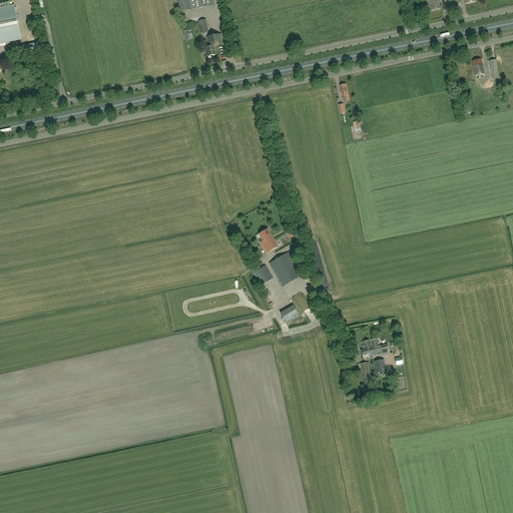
[(188,10),(213,6),(212,0),(177,0),(180,11),(188,10)]
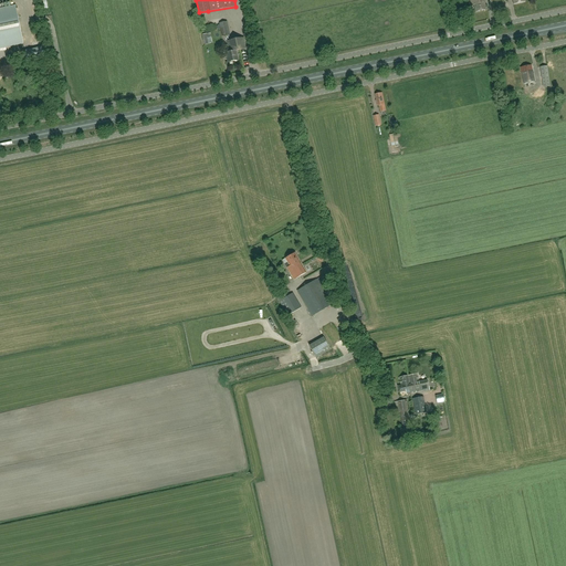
[(470,0),(471,6),(474,6),(475,12),(486,10),(483,0),(470,0)]
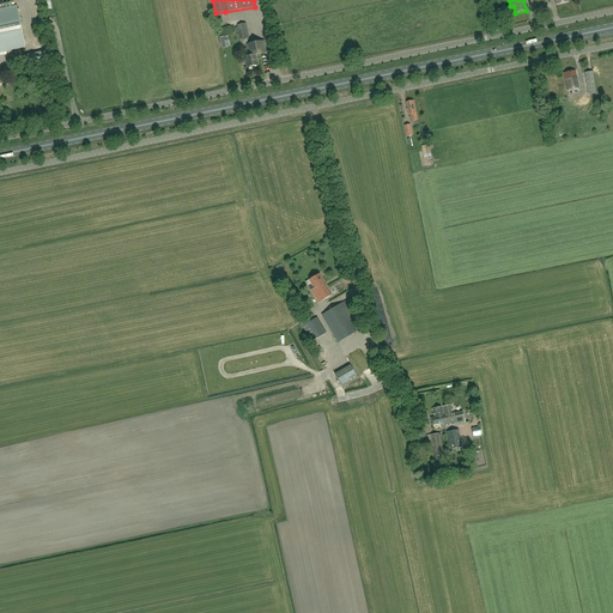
[(0,50),(25,47),(17,6),(0,8),(0,50)]
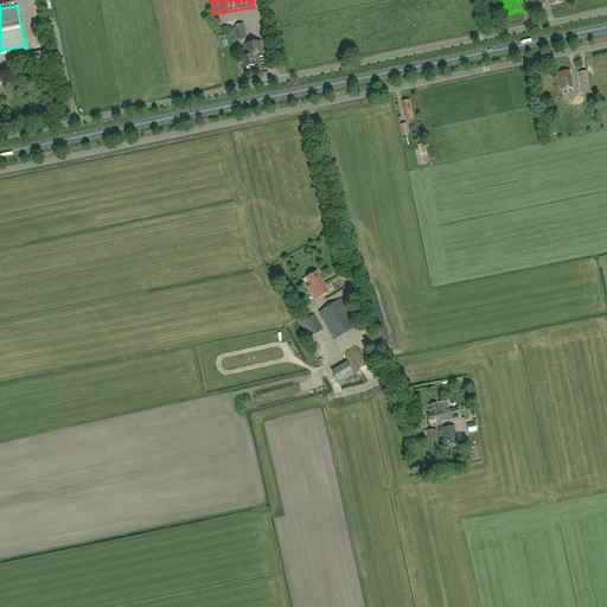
[(238,39),(247,37),(243,23),(235,25),(238,39)]
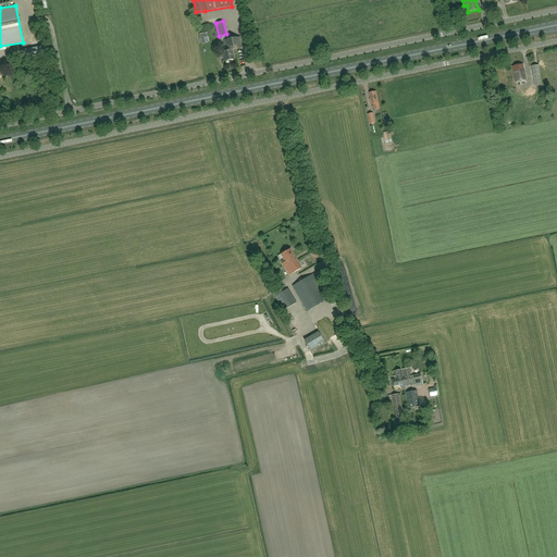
[(239,37),(223,40),(225,51),(222,52),(224,61),(225,61),(225,62),(229,62),(229,60),(234,59),(232,50),(243,48),(239,37)]
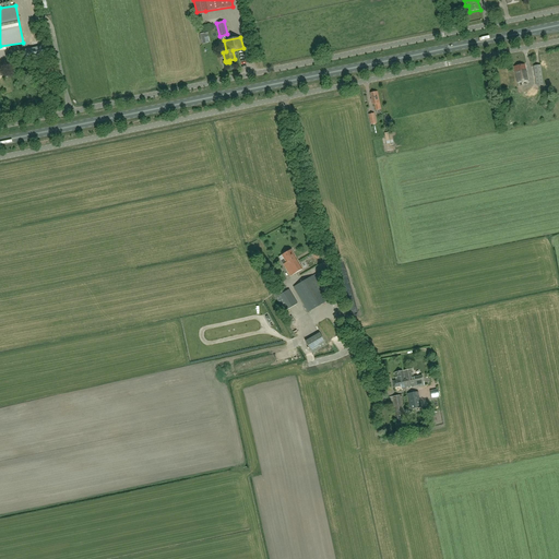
[(525,64),(514,67),(518,83),(528,81),(525,64)]
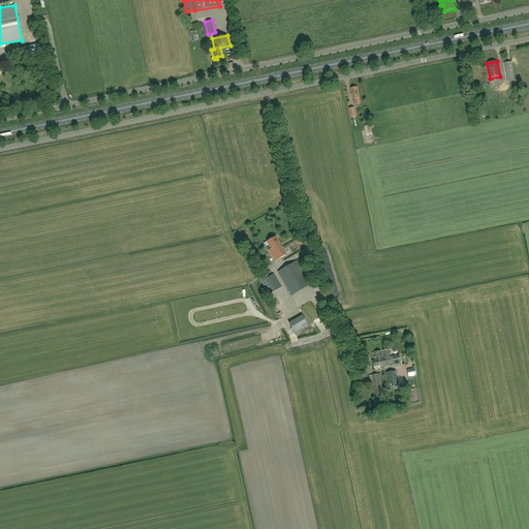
[(32,80),(27,84),(31,88),(36,84),(32,80)]
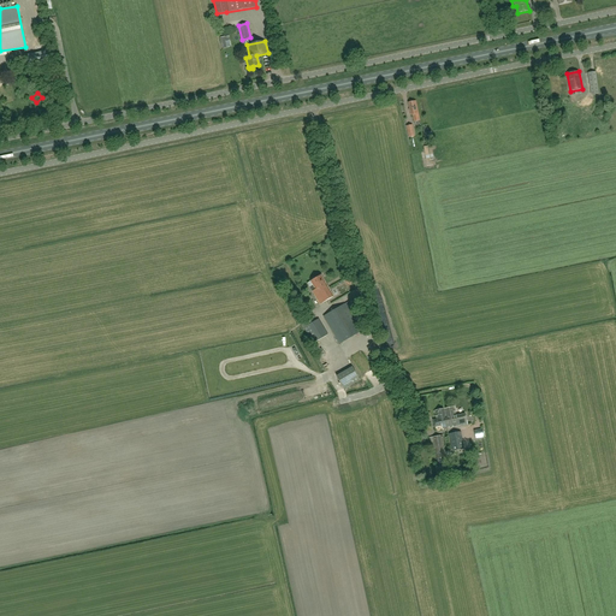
[(414,101),(409,102),(412,116),(413,114),(414,122),(420,120),(415,101),(414,101)]
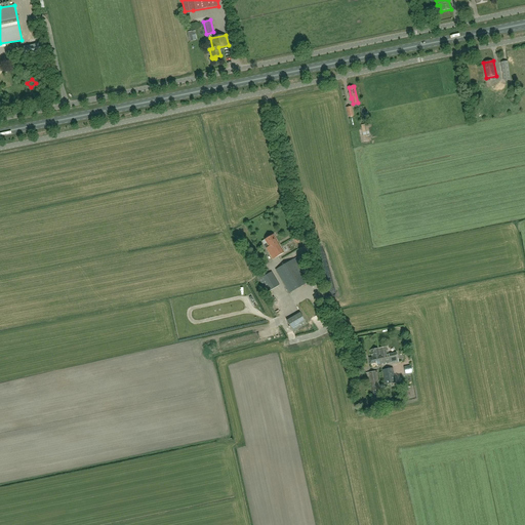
[(274,235),(269,237),(261,241),(273,259),(284,252),(274,235)]
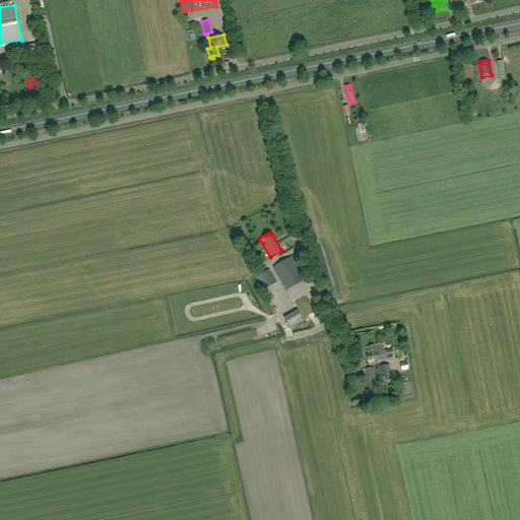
[(286,290),(305,279),(290,257),(273,267),(286,290)]
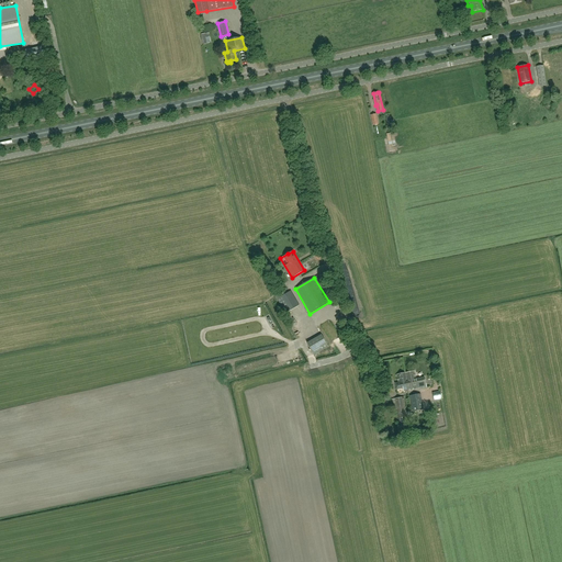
[(299,305),(291,291),(282,296),(280,293),(276,295),(285,313),(299,305)]
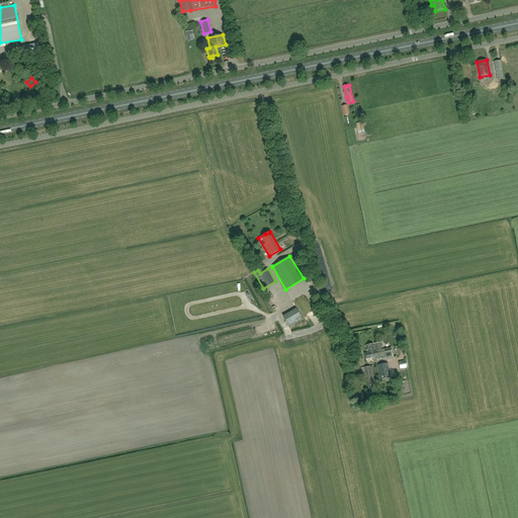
[(296,311),(283,318),(289,329),(303,321),(296,311)]
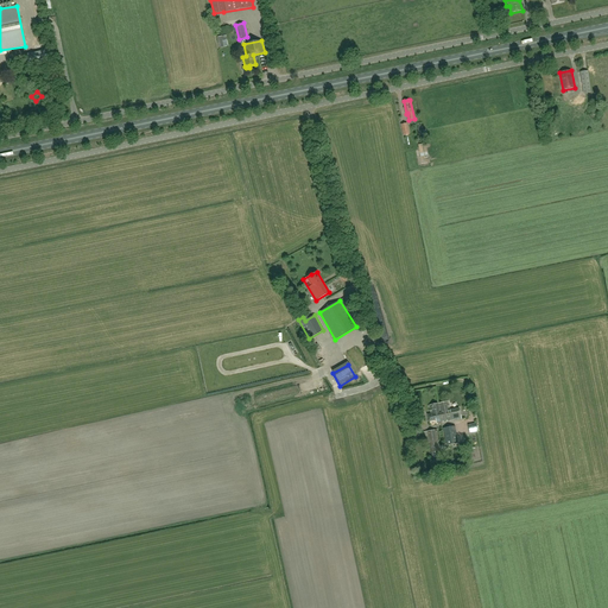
[(438,412),(441,423),(462,418),(460,407),(449,410),(448,401),(438,404),(441,412),(438,412)]
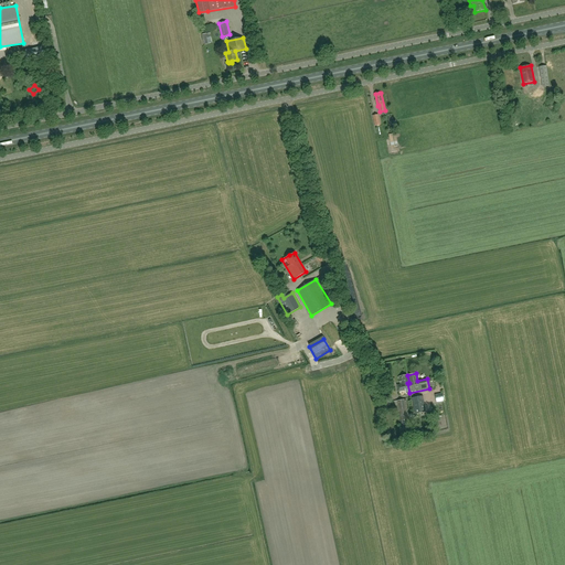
[(406,394),(409,393),(407,383),(409,383),(407,375),(400,376),(401,384),(397,385),(398,392),(405,391),(406,394)]
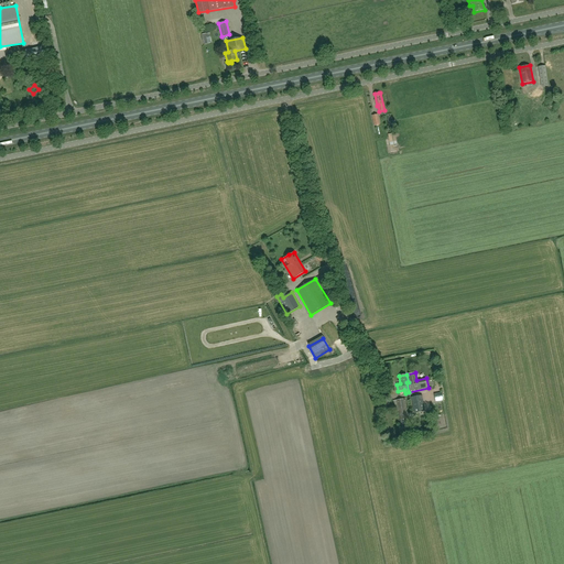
[(422,396),(411,397),(414,413),(425,411),(422,396)]
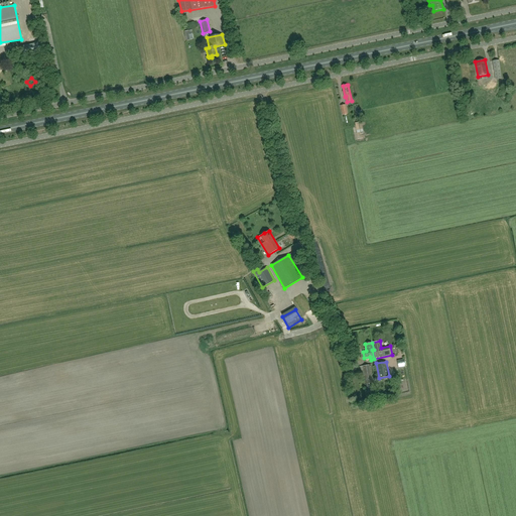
[(371,365),(361,366),(362,372),(363,376),(365,376),(368,394),(376,392),(371,365)]
